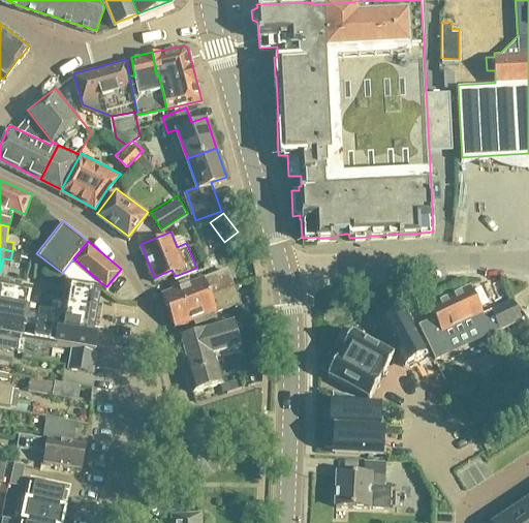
[(100,282),(73,258),(63,272),(68,276),(67,280),(66,280),(56,339),(72,342),(95,345),(97,337),(98,331),(93,330),(94,325),(95,319),(99,320),(102,302),(98,301),(100,285),(100,282)]
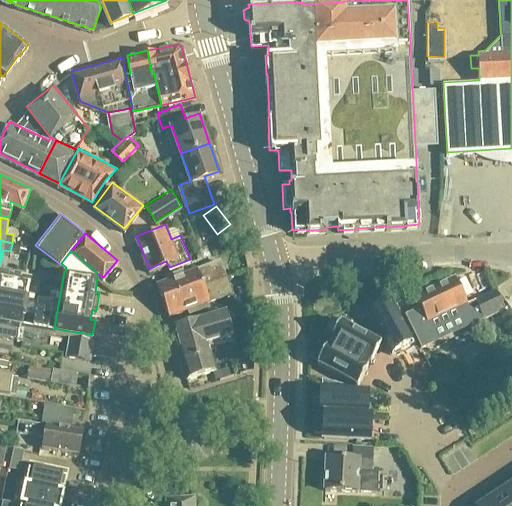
[(156,282),(163,298),(226,275),(219,257),(196,266),(196,267),(184,272),(182,266),(164,272),(167,278),(156,282)]
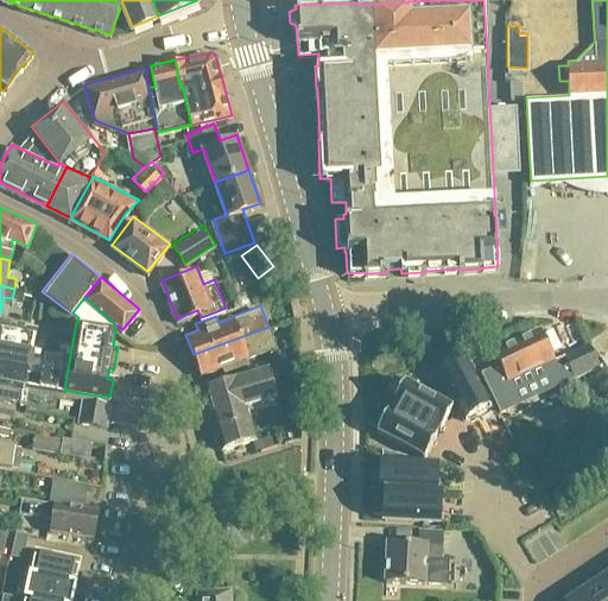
[(0,350),(32,356),(37,329),(0,322),(0,350)]
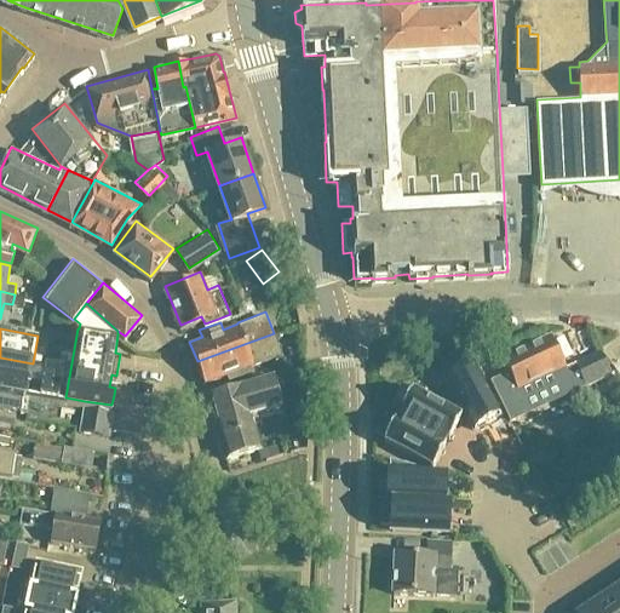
[(575,361),(568,364),(552,331),(504,355),(520,387),(557,370),(561,378),(578,384),(610,368),(600,347),(574,359),(575,361)]
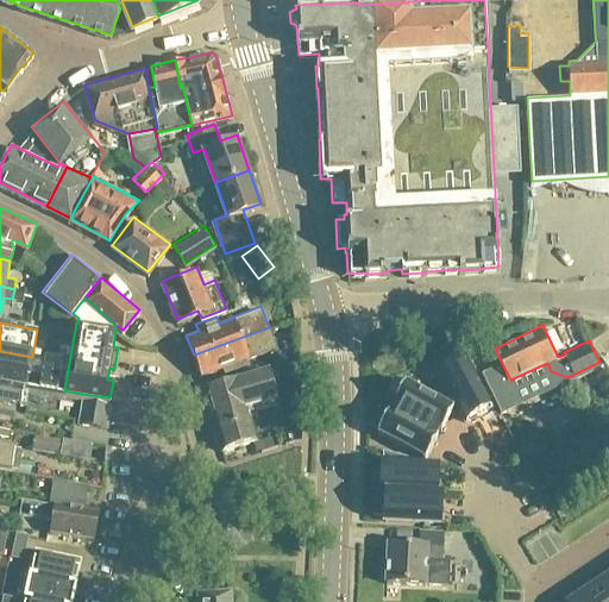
[(276,345),(269,327),(194,355),(200,372),(233,362),(234,365),(246,361),(245,357),(276,345)]
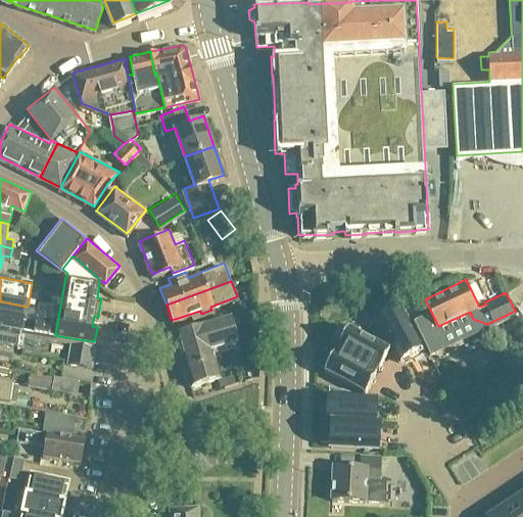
[(0,326),(24,330),(28,307),(0,301),(0,326)]
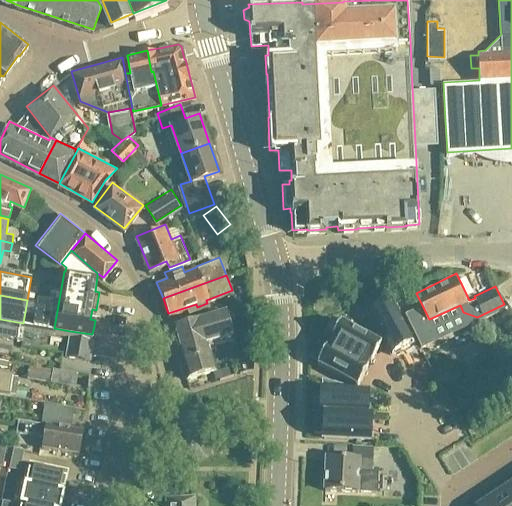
[(412,339),(390,298),(369,310),(391,350),(412,339)]
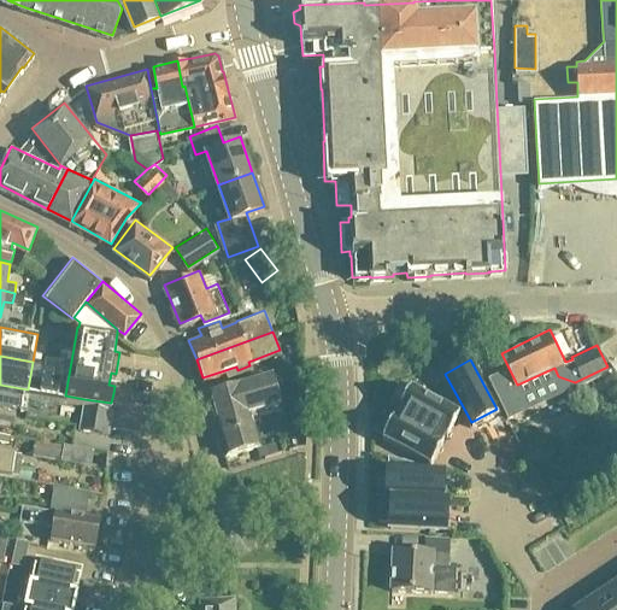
[(251,409),(264,405),(265,409),(281,404),(271,373),(207,392),(215,420),(251,410),(251,409)]
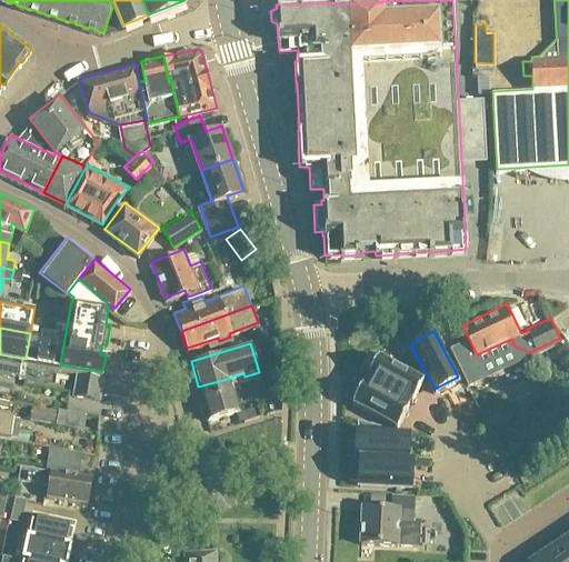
[(53,362),(56,350),(39,348),(37,360),(53,362)]
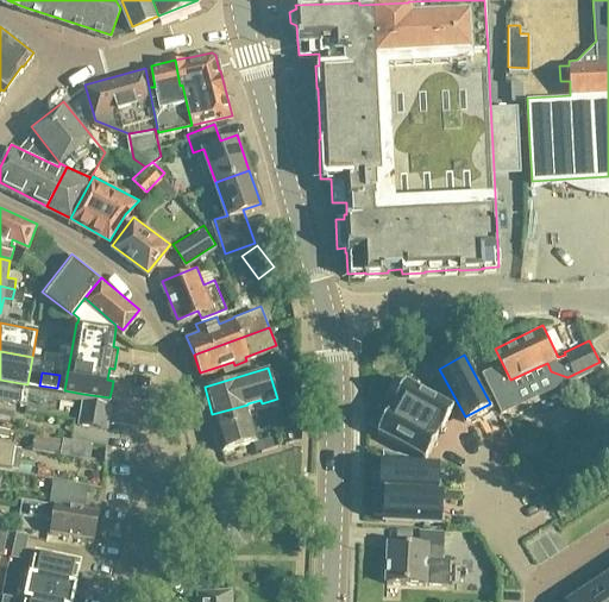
[(453,405),(405,378),(393,401),(394,401),(393,405),(437,430),(439,426),(440,427),(453,405)]
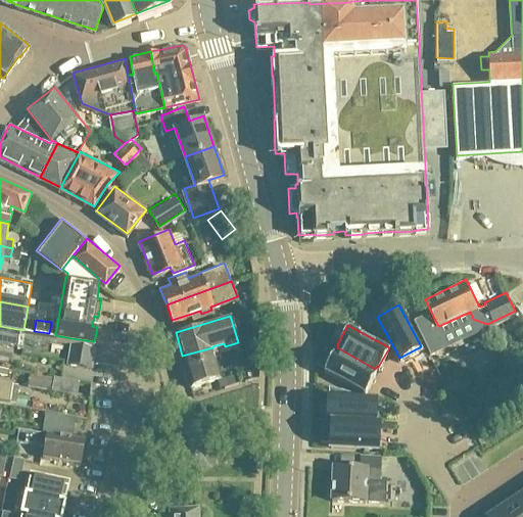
[(24,330),(0,326),(0,341),(22,346),(25,330),(24,330)]
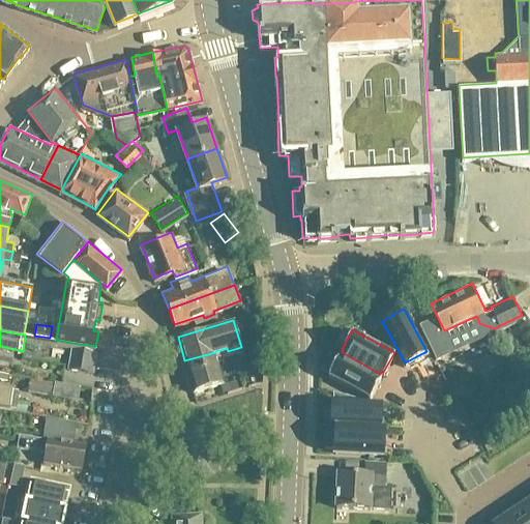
[(68,366),(92,369),(96,347),(95,346),(72,343),(68,366)]
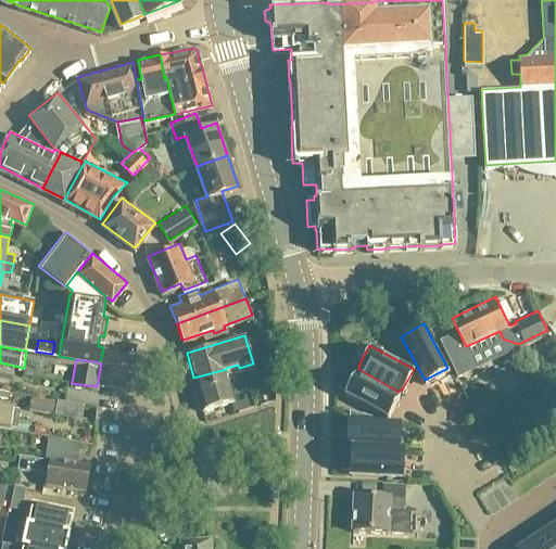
[(235,398),(226,369),(193,378),(202,408),(235,398)]
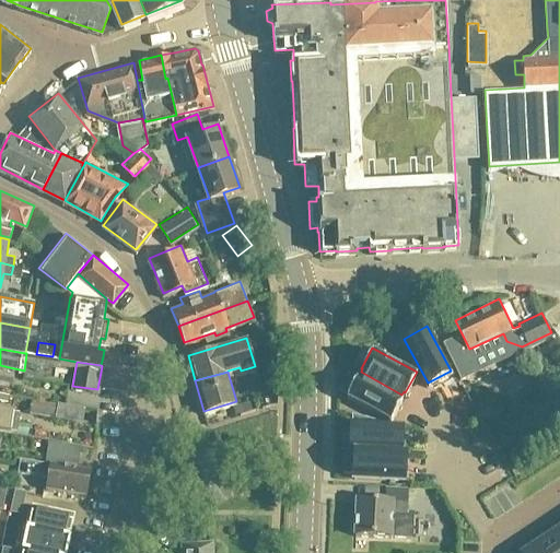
[(400,398),(401,395),(361,372),(359,375),(358,374),(347,393),(391,419),(401,398),(400,398)]
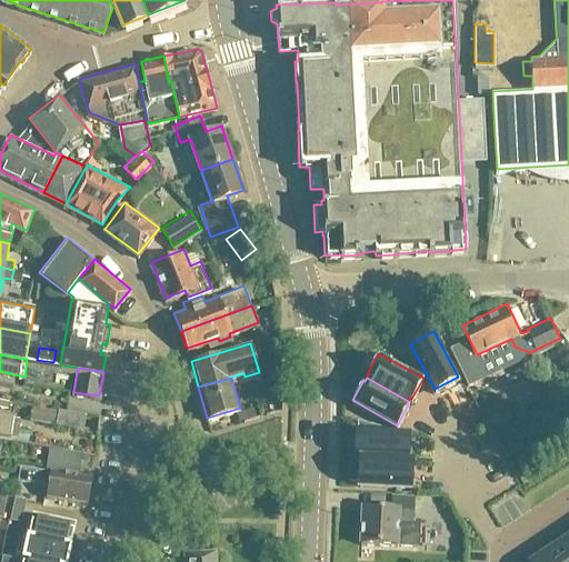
[(53,421),(57,408),(32,403),(29,417),(53,421)]
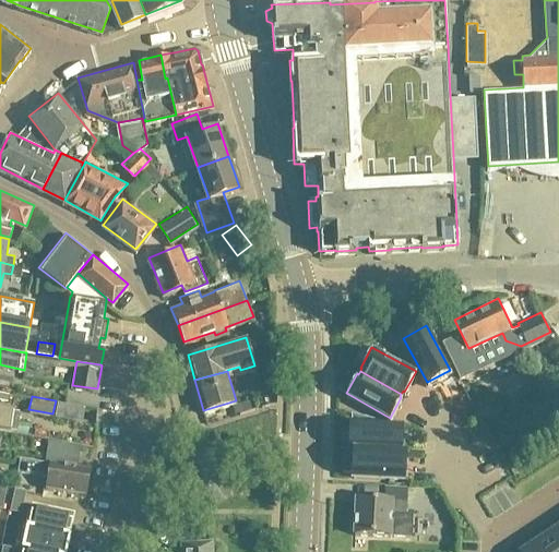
[(30,420),(19,418),(20,409),(0,406),(0,426),(16,429),(16,424),(28,427),(30,420)]
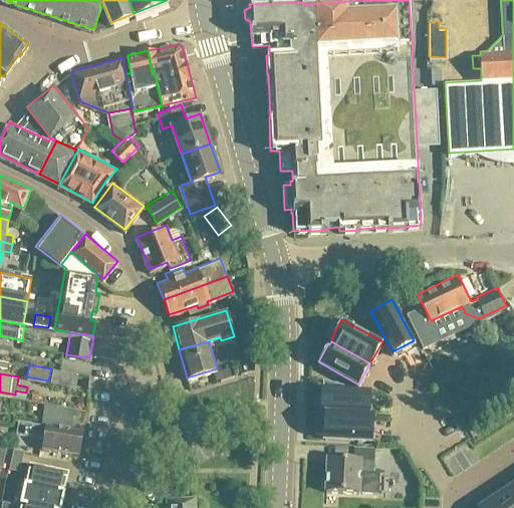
[(368,389),(322,387),(321,411),(371,413),(371,412),(367,412),(368,389)]
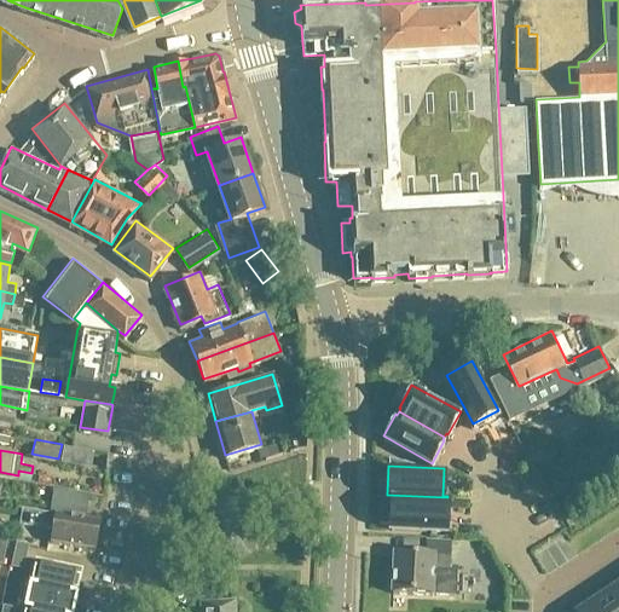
[(52,496),(87,502),(88,490),(53,484),(52,496)]
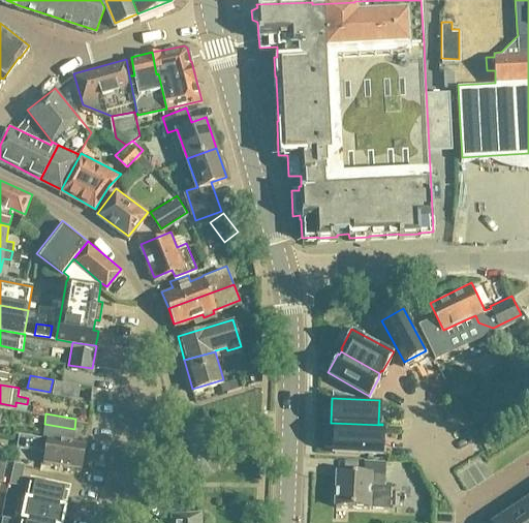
[(334,449),(381,451),(382,425),(331,423),(331,424),(335,424),(334,449)]
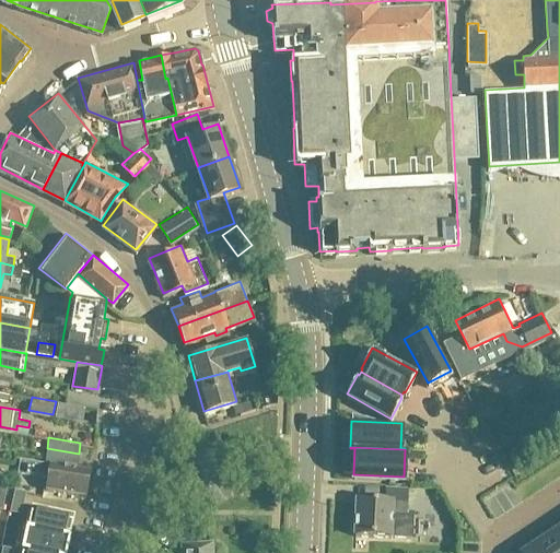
[(48,474),(46,486),(86,493),(91,467),(19,455),(16,470),(48,474)]
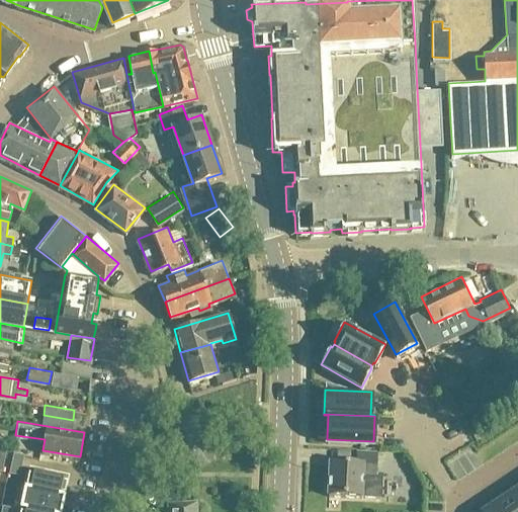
[(328,492),(361,494),(361,492),(380,493),(381,471),(375,471),(375,449),(356,448),(356,460),(330,459),(328,492)]
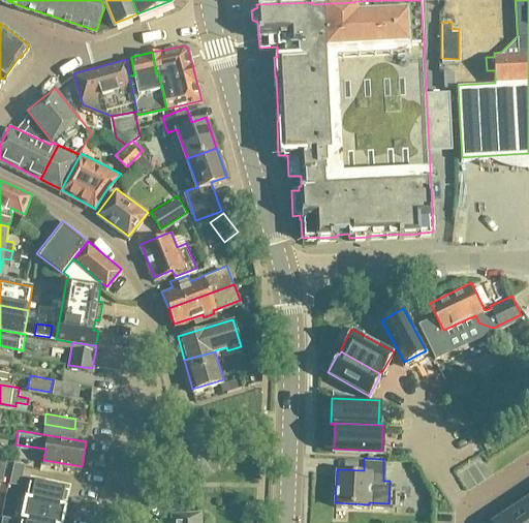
[(20,482),(24,462),(14,460),(9,480),(20,482)]
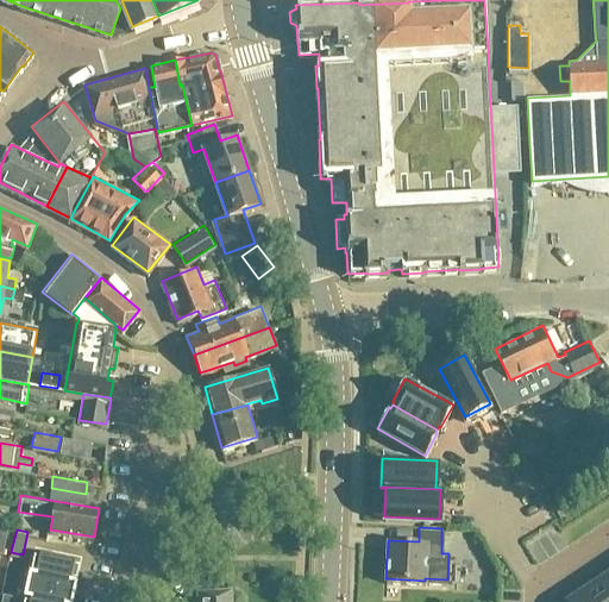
[(79,557),(37,549),(32,571),(30,571),(25,595),(27,596),(25,601),(71,601),(76,581),(74,581),(79,557)]
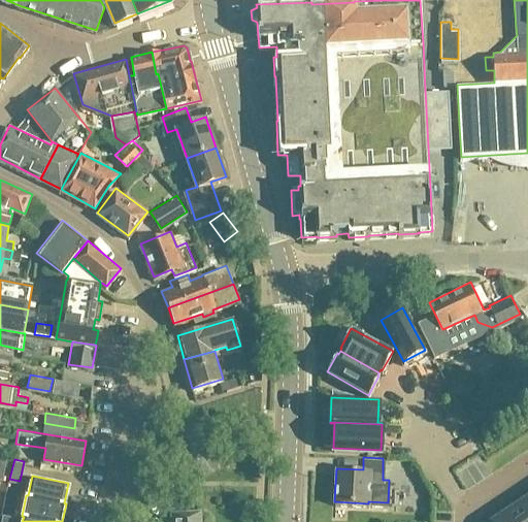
[(527,496),(518,503),(527,520),(527,496)]
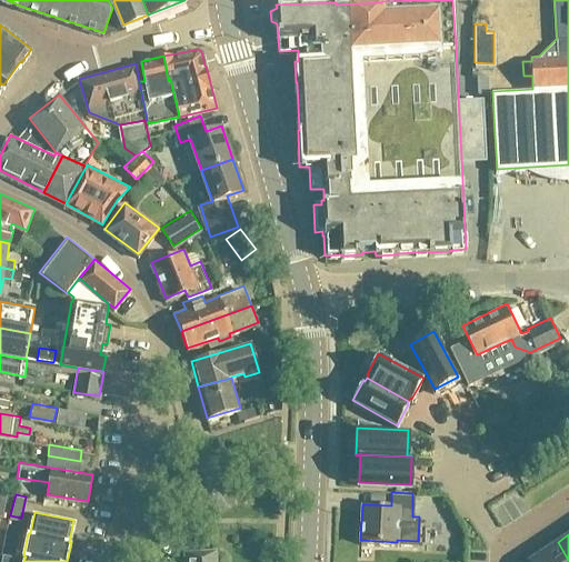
[(530,561),(568,561),(568,560),(558,542),(530,560),(530,561)]
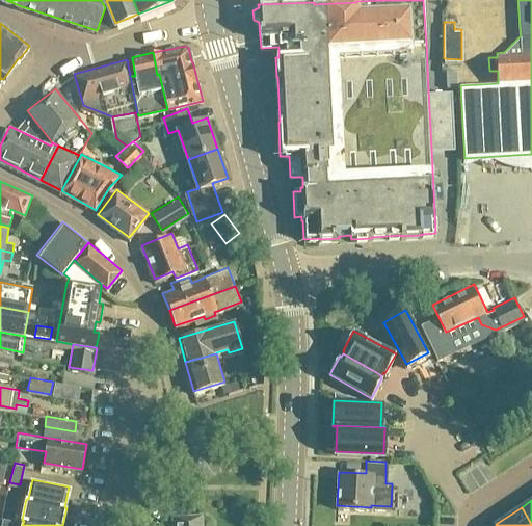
[(202,525),(202,514),(173,515),(174,525),(202,525)]
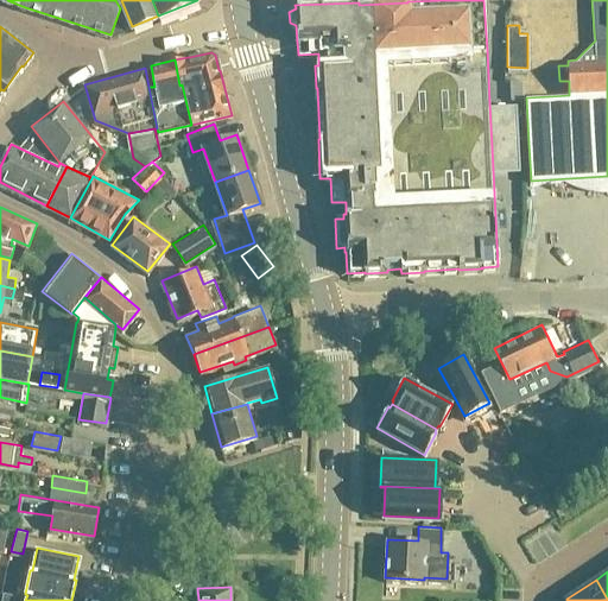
[(0,600),(12,600),(14,592),(2,589),(0,600)]
